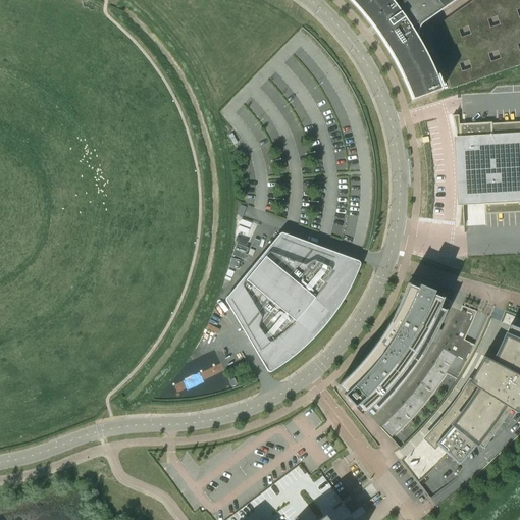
[(424,21),(456,0),(353,0),(355,2),(360,7),(363,10),(365,12),(369,18),(374,24),(379,31),(386,42),(387,45),(396,58),(403,71),(409,85),(414,99),(444,88),(438,73),(431,58),(426,48),(424,45),(421,39),(420,37),(420,34),(420,31),(420,28),(421,27),(422,28),(423,28),(424,28),(424,27),(425,27),(425,26),(426,26),(426,24),(426,23),(425,23),(425,22),(424,21)]
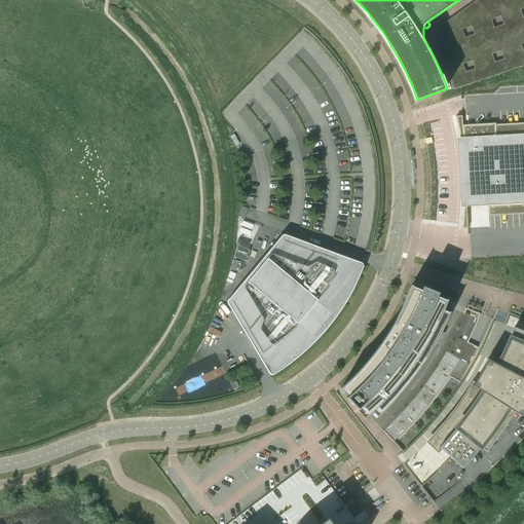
[(455,88),(523,65),(523,0),(482,0),(433,29),(431,36),(431,40),(455,88)]
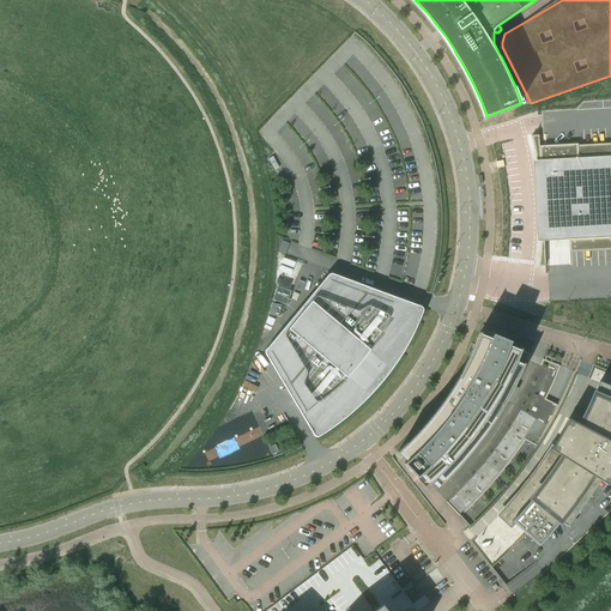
[(540,133),(534,134),(536,140),(537,147),(542,147),(543,167),(540,167),(542,175),(543,183),(543,192),(544,203),(544,211),(544,219),(544,230),(544,239),(546,239),(545,230),(548,230),(546,199),(568,198),(570,237),(610,235),(610,153),(581,156),(580,143),(580,141),(542,144),(540,133)]
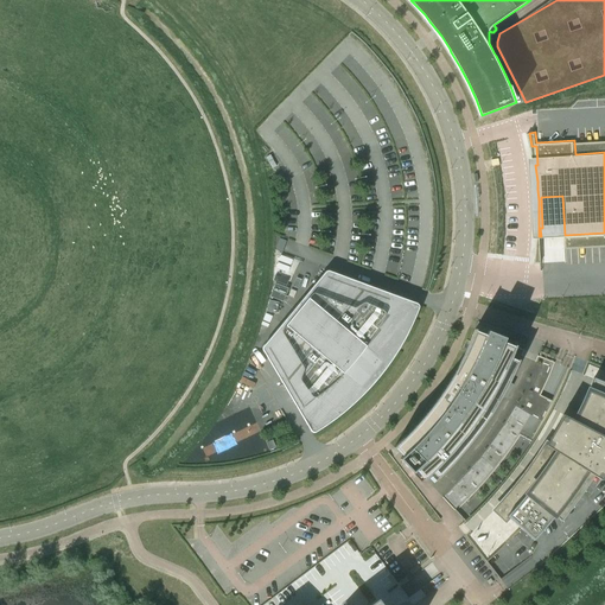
[(288,239),(281,236),(278,247),(285,250),(288,239)]
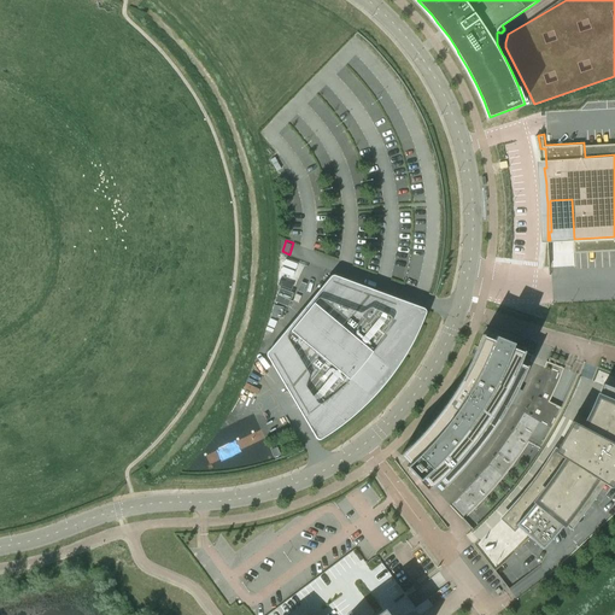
[(270,355),(318,437),(320,437),(321,438),(322,438),(323,438),(323,437),(324,437),(363,406),(396,372),(415,343),(428,311),(428,310),(428,309),(428,308),(427,308),(337,274),(335,274),(334,274),(270,351),(269,352),(270,353),(270,355)]
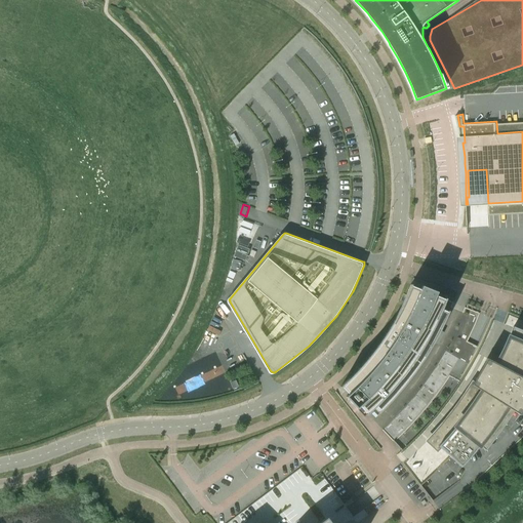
[(240,243),(235,255),(247,259),(251,247),(240,243)]
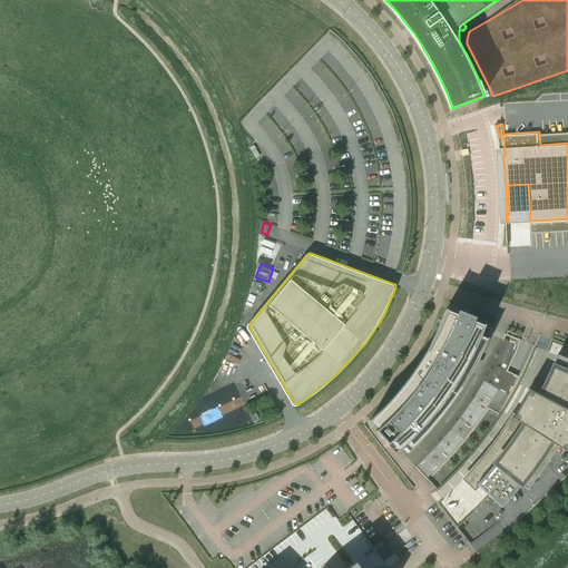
[(373,419),(381,427),(378,429),(390,442),(393,439),(400,447),(400,448),(401,449),(409,441),(414,446),(413,446),(414,447),(423,439),(421,437),(427,431),(439,418),(450,402),(461,387),(470,371),(478,356),(483,346),(485,348),(490,336),(489,336),(488,338),(482,334),(487,323),(486,322),(486,323),(476,320),(477,315),(460,309),(459,313),(449,309),(449,307),(448,307),(443,320),(438,330),(433,339),(424,355),(420,363),(413,371),(404,384),(398,391),(392,399),(384,407),(372,418),(373,419)]
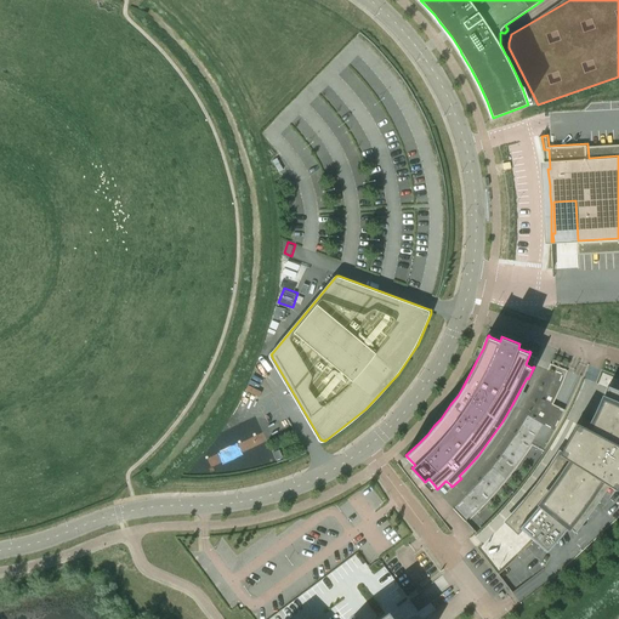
[(618,387),(609,385),(608,388),(606,395),(602,402),(601,407),(597,413),(595,418),(590,429),(578,422),(574,430),(571,437),(566,444),(563,449),(561,448),(557,453),(554,458),(549,466),(541,476),(538,481),(534,486),(531,490),(527,495),(520,504),(514,511),(505,520),(520,534),(524,529),(549,551),(569,526),(577,532),(581,526),(586,520),(590,515),(594,509),(598,503),(603,495),(611,484),(618,489),(618,387)]
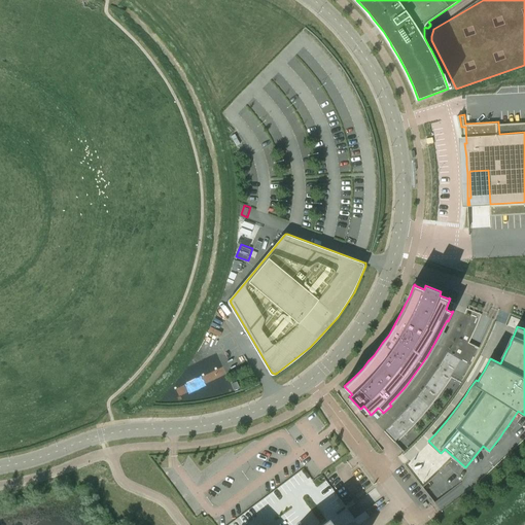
[(188,389),(229,374),(223,358),(199,368),(201,372),(184,378),(186,382),(178,386),(180,393),(189,390),(188,389)]
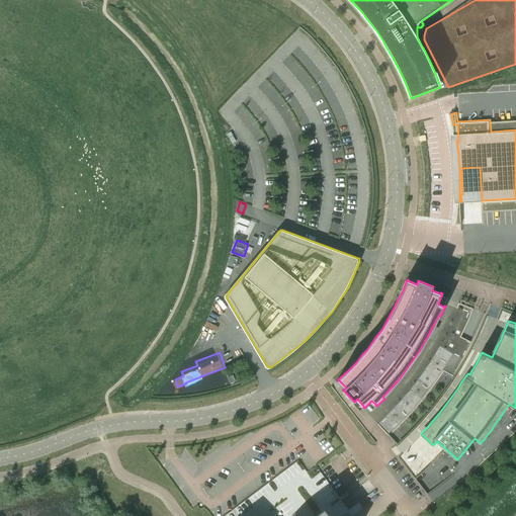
[(235,373),(229,375),(232,382),(237,379),(235,373)]
